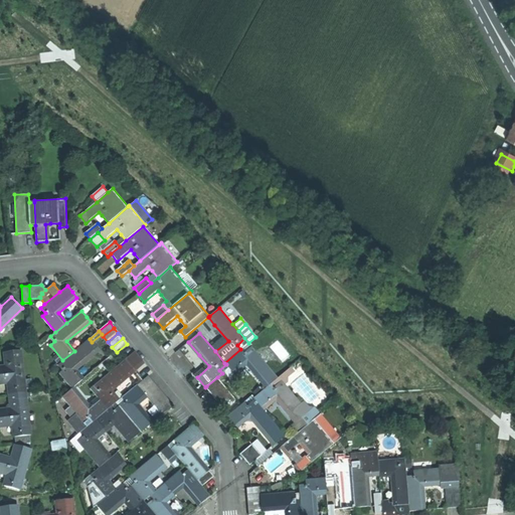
[(248,343),(244,338),(237,345),(240,349),(248,343)]
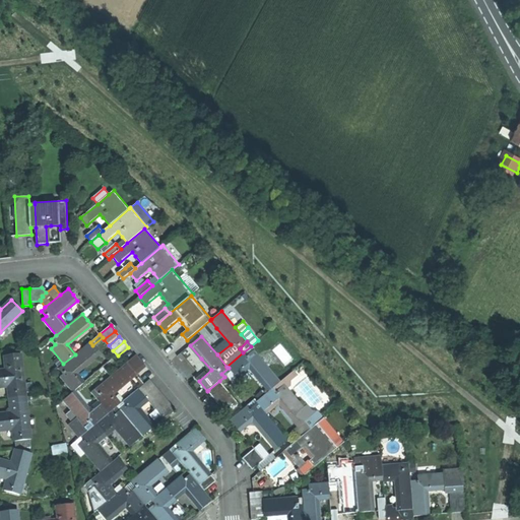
[(63,364),(58,368),(63,374),(60,377),(72,392),(74,391),(84,383),(76,373),(100,353),(95,348),(92,345),(90,342),(75,354),(63,364)]
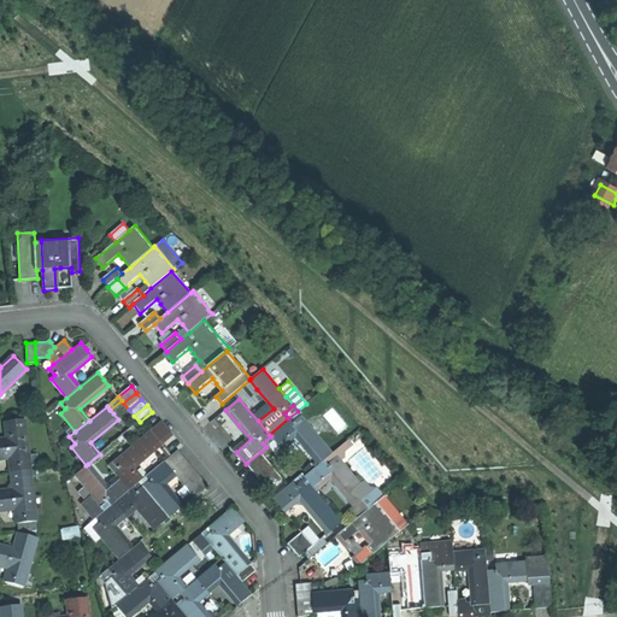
[(288,418),(269,435),(271,436),(275,440),(282,448),(282,447),(297,435),(311,452),(321,463),(324,460),(333,452),(301,415),(292,422),(288,418)]
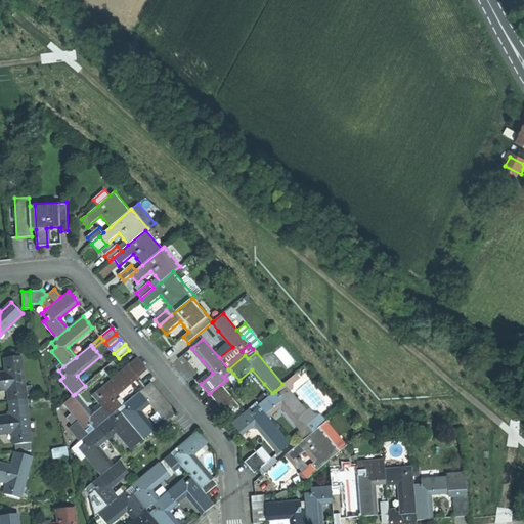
[(12,401),(26,399),(20,356),(5,357),(6,373),(0,373),(0,389),(8,389),(9,395),(12,394),(12,401)]
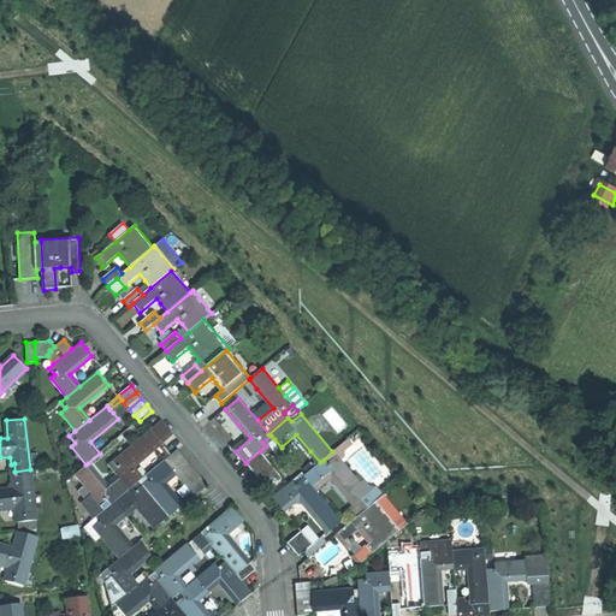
[(161,422),(150,431),(161,444),(172,436),(161,422)]
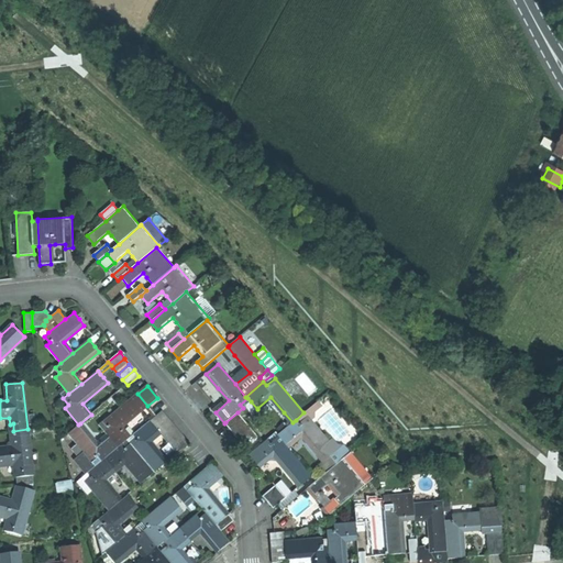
[(108,435),(118,448),(121,445),(128,440),(130,438),(121,428),(141,411),(147,406),(138,394),(125,404),(99,424),(108,435)]
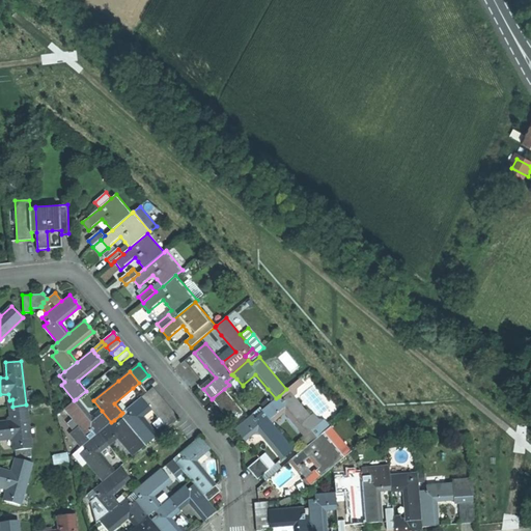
[(226,382),(229,385),(236,379),(233,375),(226,382)]
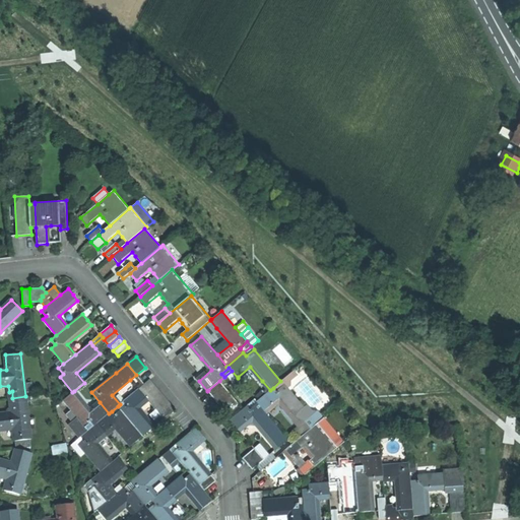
[(290,373),(280,381),(283,384),(286,388),(289,385),(290,380),(294,377),(290,373)]
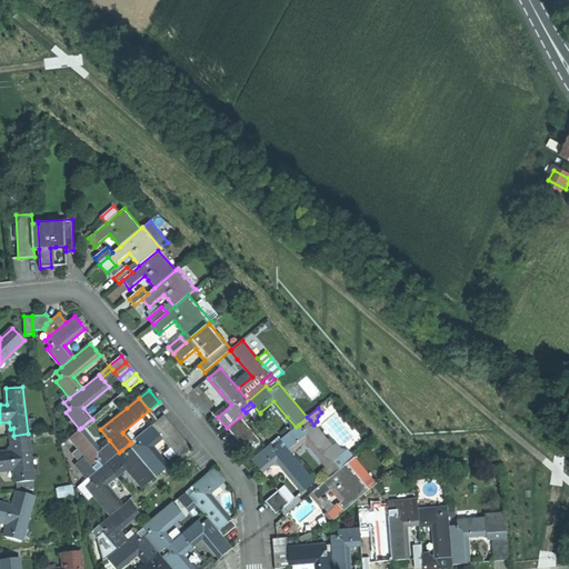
[(165,416),(152,426),(157,431),(169,421),(165,416)]
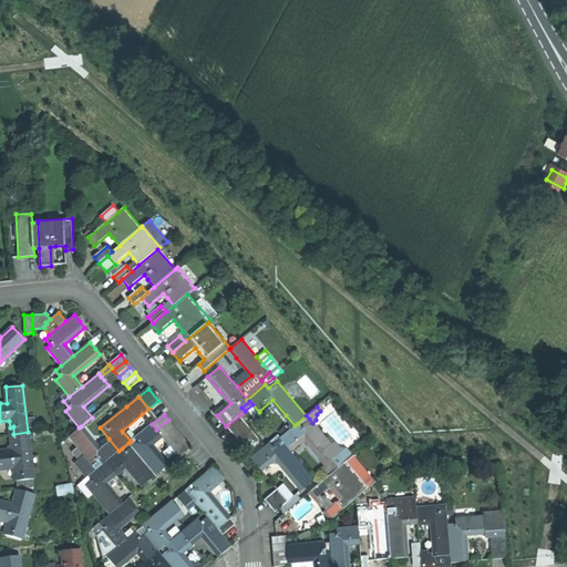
[(239,415),(227,425),(233,432),(245,421),(239,415)]
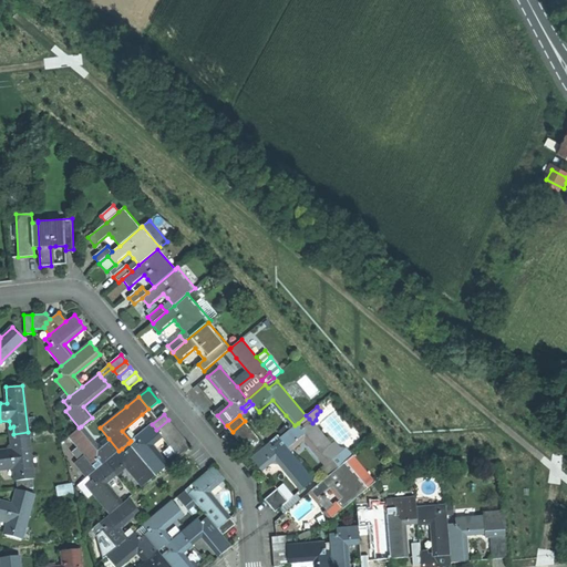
[(300,426),(309,419),(306,415),(298,423),(300,426)]
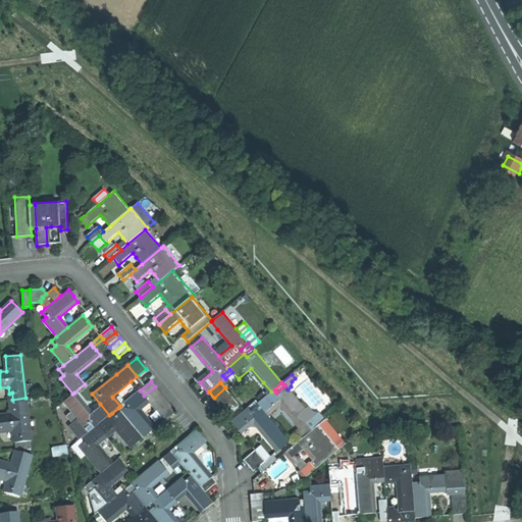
[(271,392),(257,404),(259,406),(268,417),(270,416),(269,415),(281,405),(300,426),(298,427),(299,428),(311,418),(304,409),(288,389),(284,385),(276,393),(274,389),(271,392)]
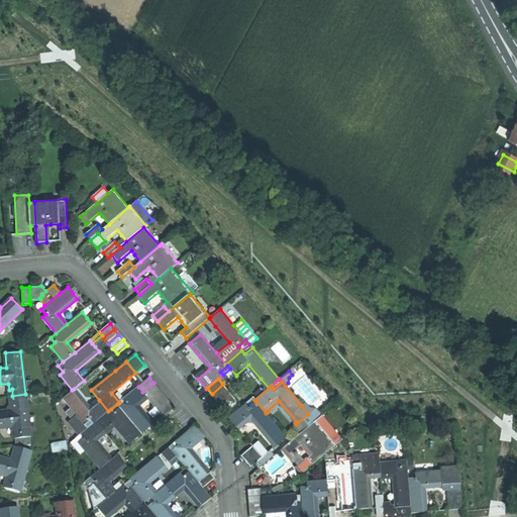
[(153,383),(142,392),(146,397),(158,388),(153,383)]
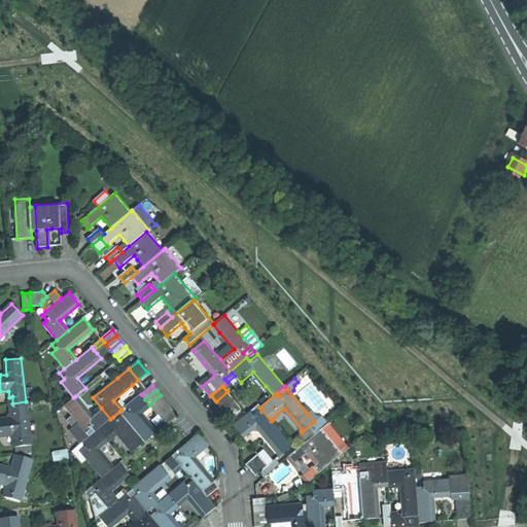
[(227,391),(216,401),(221,408),(233,397),(227,391)]
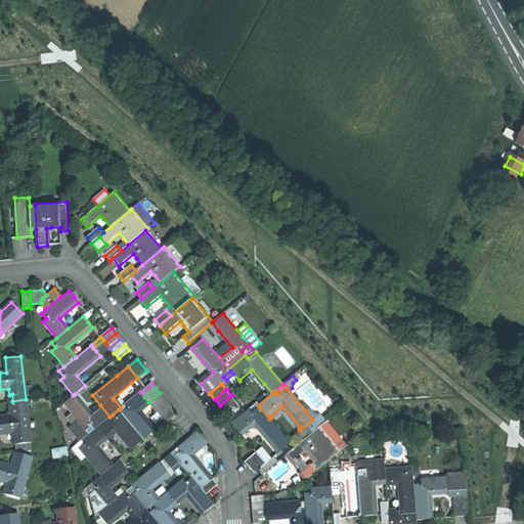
[(143,441),(156,432),(145,420),(139,411),(149,404),(148,402),(144,397),(140,392),(124,404),(127,408),(122,413),(143,441)]
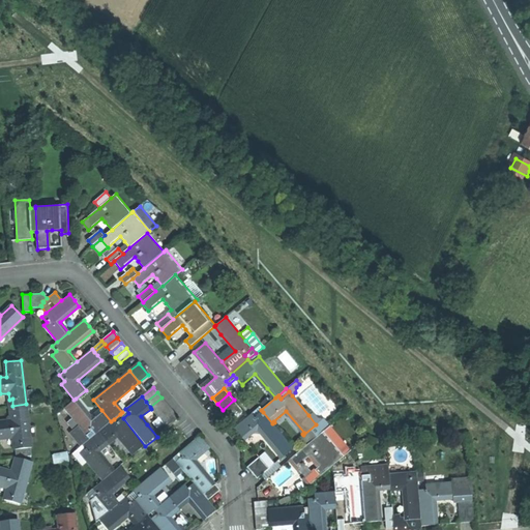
[(162,398),(150,407),(151,409),(153,412),(166,403),(162,398)]
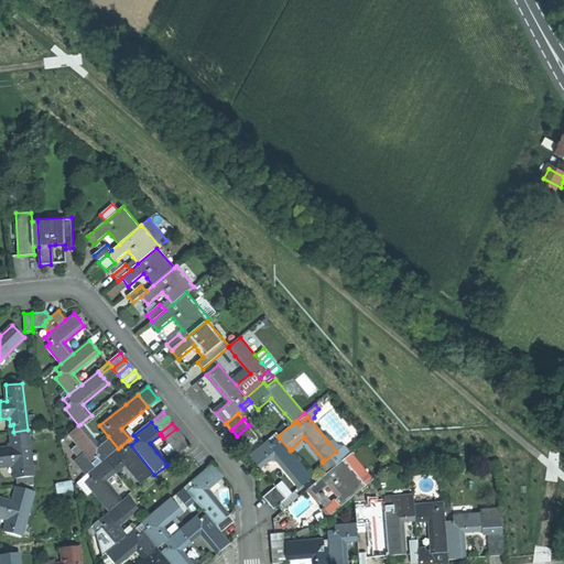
[(78,425),(67,434),(83,453),(74,459),(86,475),(87,473),(104,459),(118,448),(108,436),(97,445),(85,431),(80,424),(78,425)]
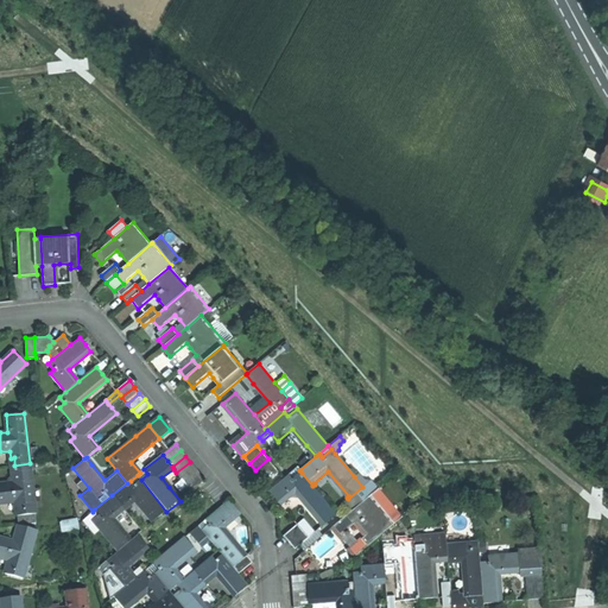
[(268,458),(255,470),(261,477),(274,466),(268,458)]
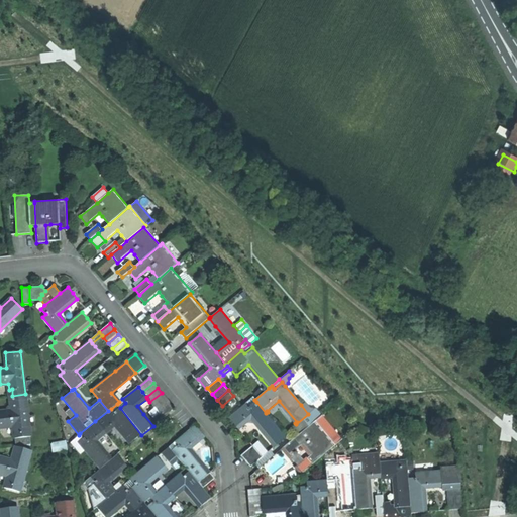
[(162,393),(149,402),(153,407),(166,398),(162,393)]
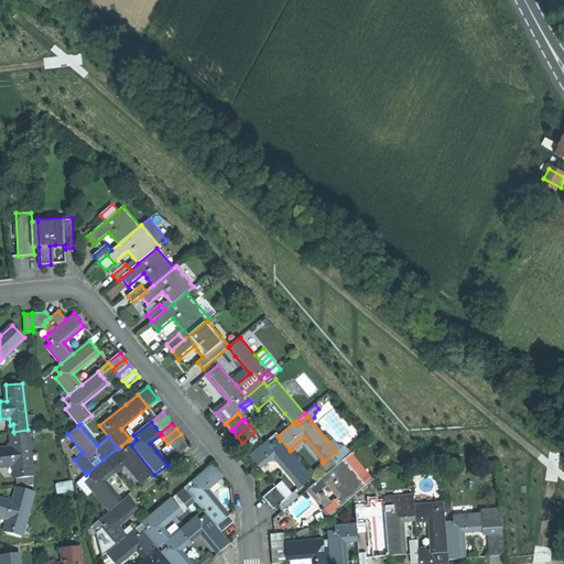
[(32,476),(28,430),(13,432),(11,432),(12,448),(0,448),(0,466),(14,465),(15,478),(17,478),(31,477),(32,476)]
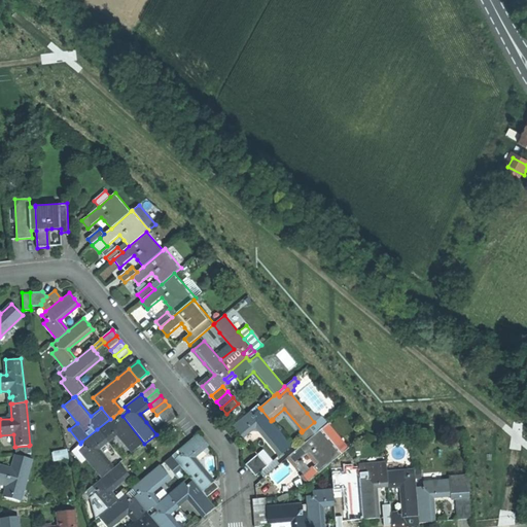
[(238,403),(226,414),(232,419),(243,410),(238,403)]
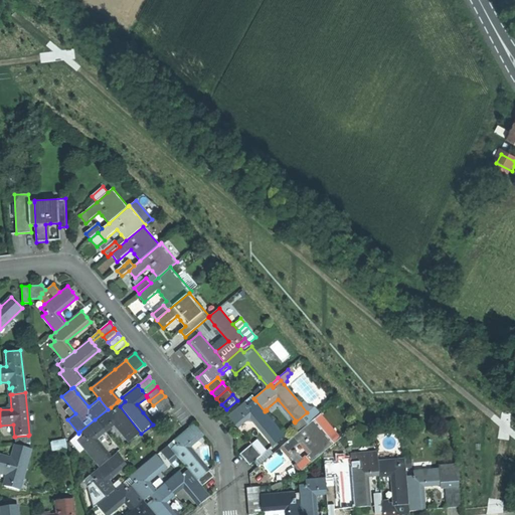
[(165,396),(153,405),(158,410),(169,401),(165,396)]
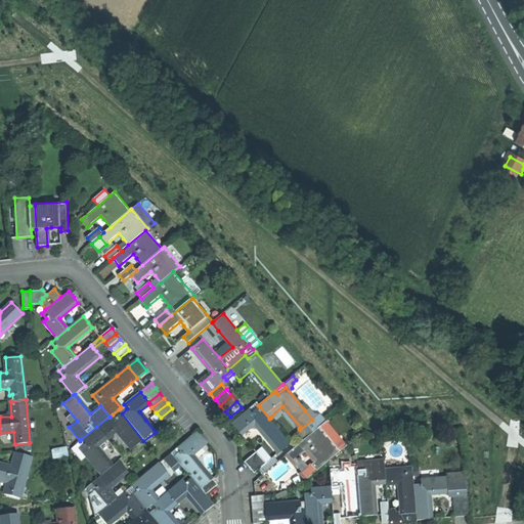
[(253,412),(260,407),(258,405),(257,403),(250,409),(253,412)]
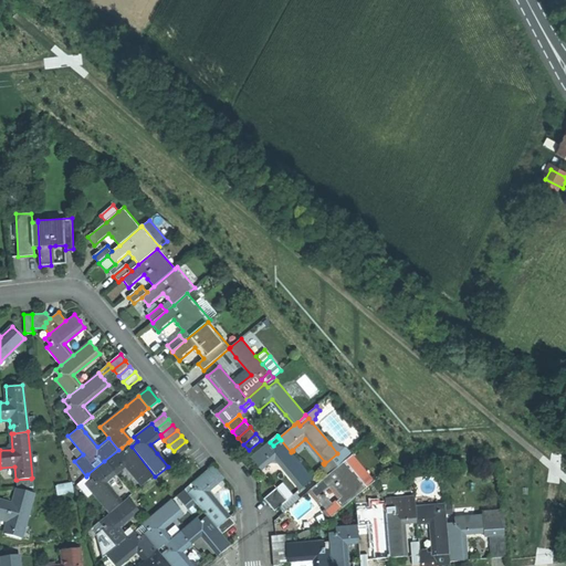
[(137,441),(134,437),(130,440),(128,442),(132,447),(137,441)]
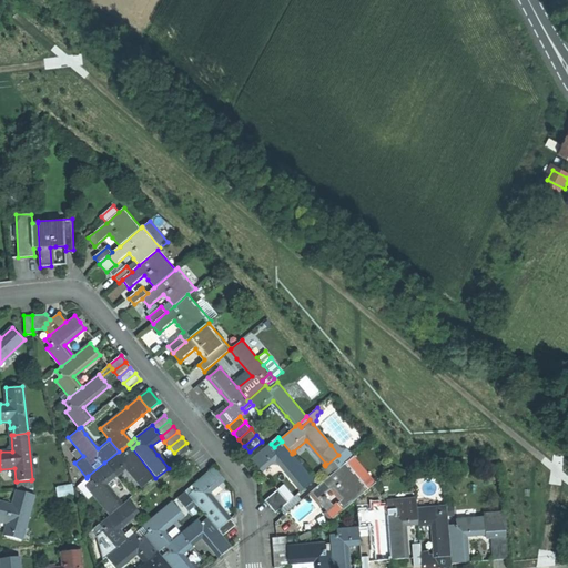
[(271,444),(253,458),(265,473),(264,470),(277,459),(283,466),(303,489),(314,479),(292,454),(282,442),(274,447),(271,444)]
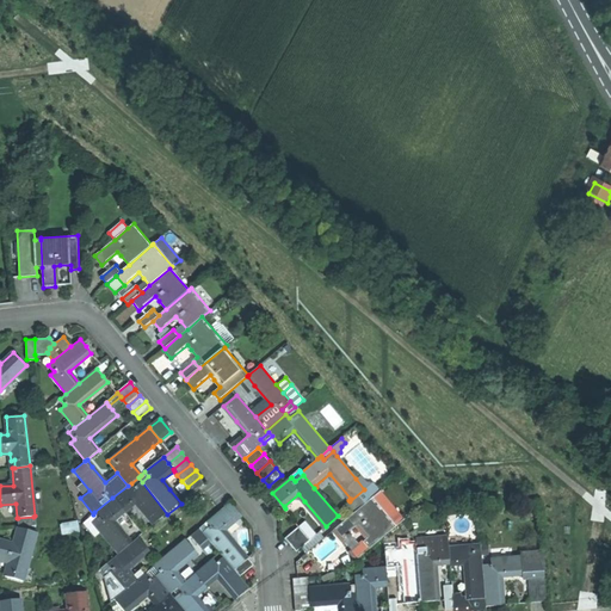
[(201,476),(187,487),(192,493),(192,494),(207,483),(201,476)]
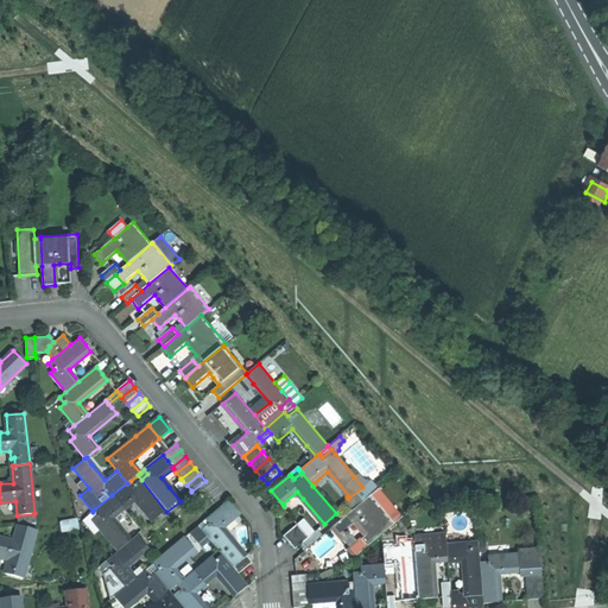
[(362,487),(369,495),(377,489),(369,481),(363,480),(358,474),(354,476),(362,487)]
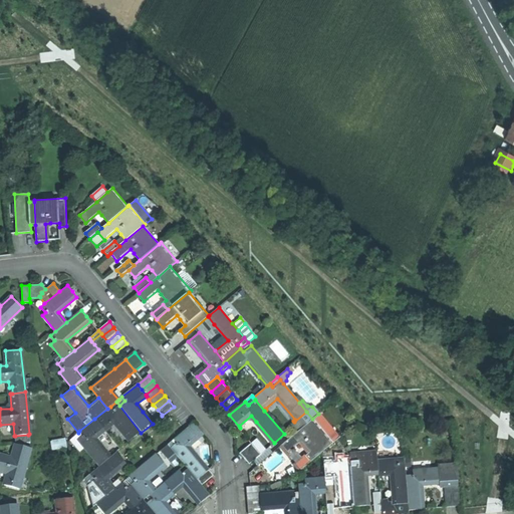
[(107,409),(94,419),(104,430),(114,422),(131,441),(135,438),(141,433),(119,406),(113,410),(110,407),(107,409)]
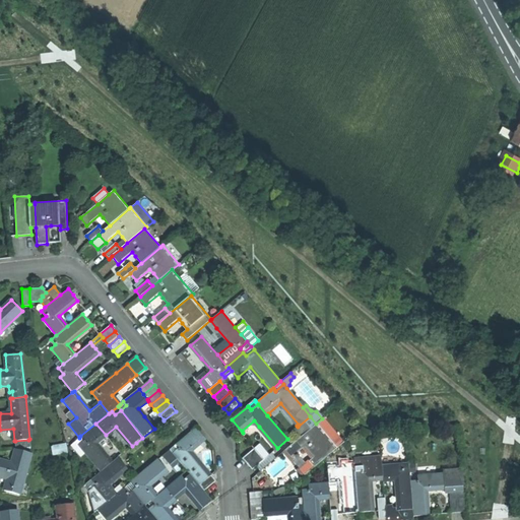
[(164,419),(159,414),(154,418),(158,424),(164,419)]
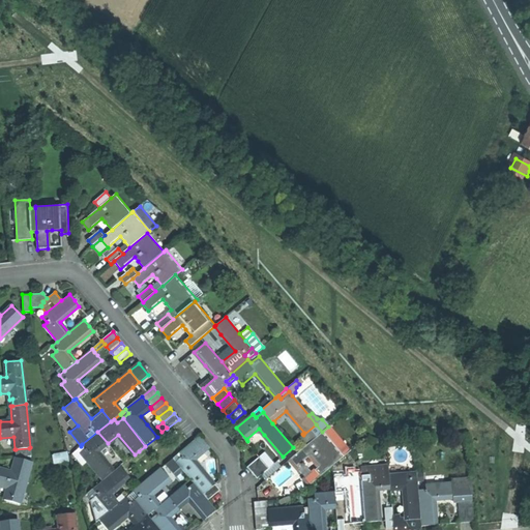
[(322,432),(316,424),(303,435),(303,438),(305,441),(307,443),(322,432)]
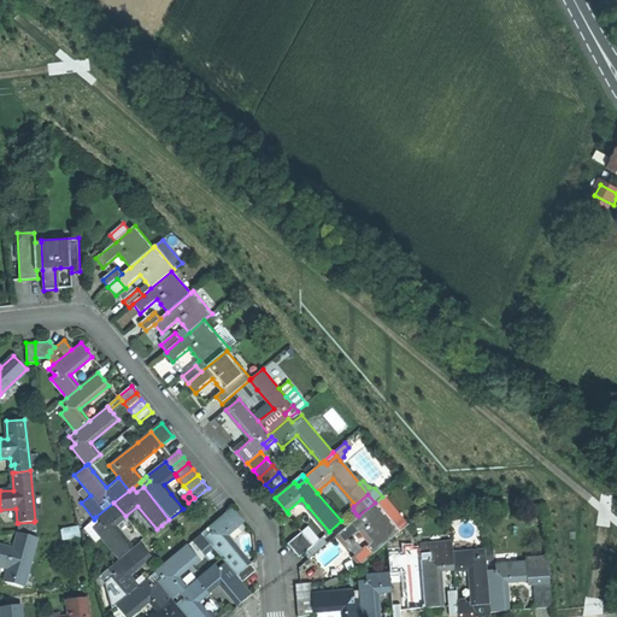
[(375,503),(358,516),(335,535),(342,544),(351,536),(359,530),(364,536),(369,542),(365,546),(371,554),(386,542),(407,524),(383,495),(382,497),(375,503)]
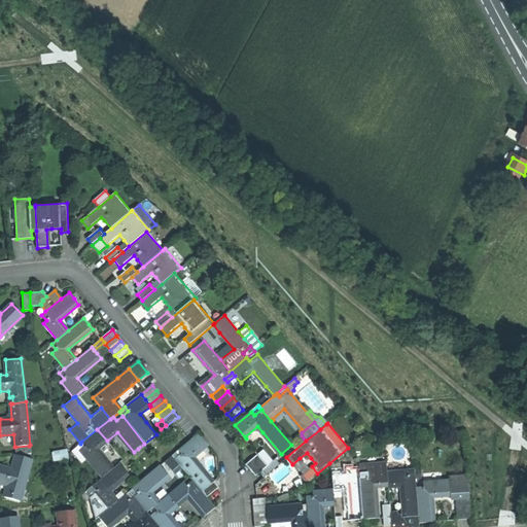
[(97,429),(81,442),(85,446),(79,451),(101,479),(113,468),(109,462),(98,449),(107,441),(97,429)]
